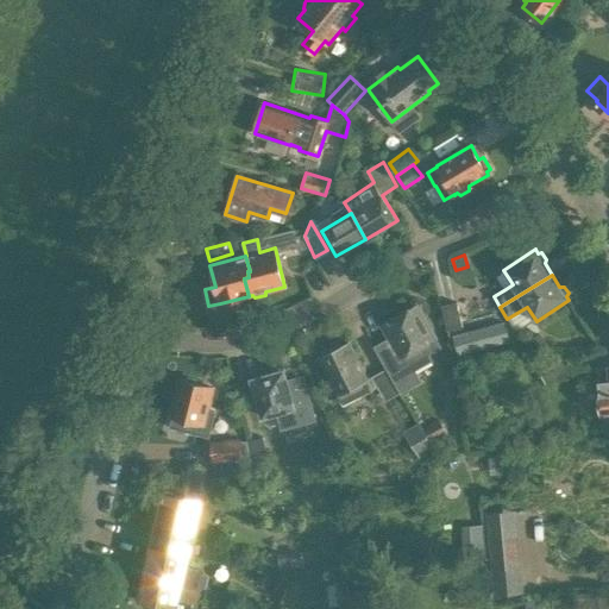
[(441,306),(447,331),(463,328),(457,302),(441,306)]
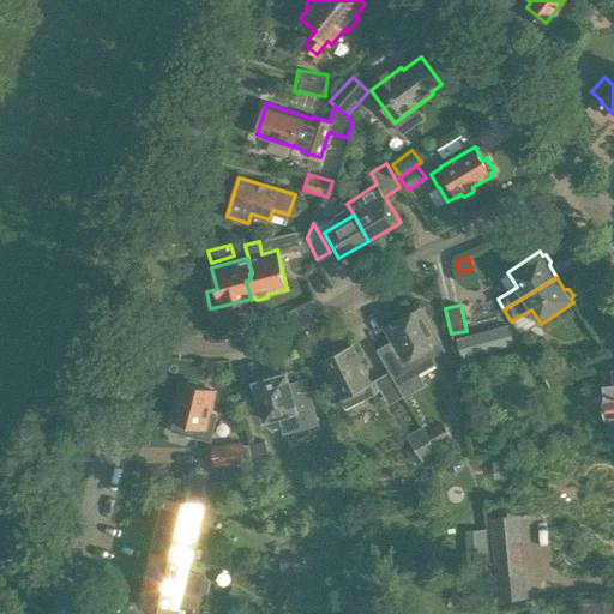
[(385,326),(410,369),(444,350),(419,307),(416,309),(414,309),(407,313),(407,315),(398,320),(396,319),(390,323),(390,325),(385,326)]
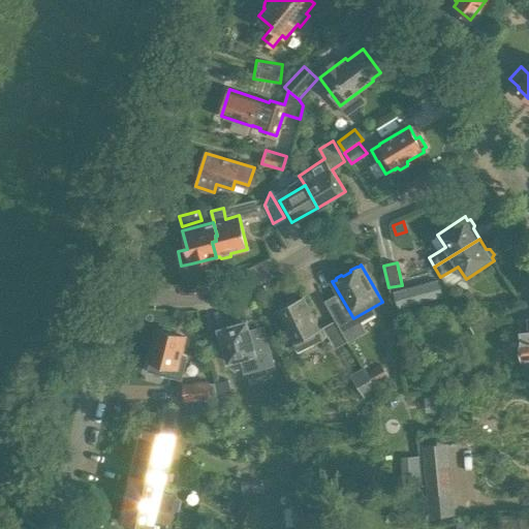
[(442,297),(437,280),(393,292),(398,310),(442,297)]
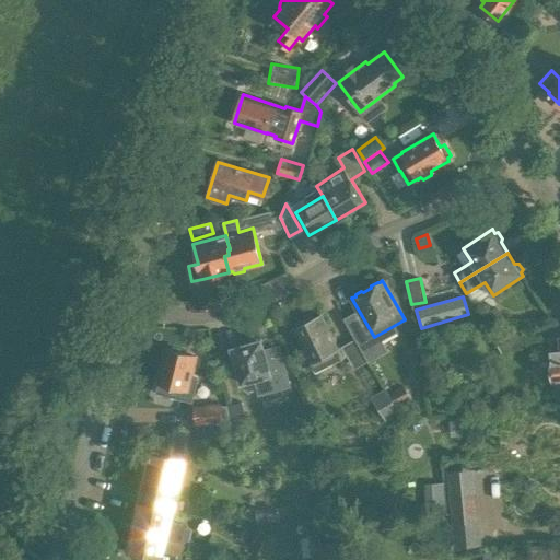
[(492,329),(505,321),(498,308),(485,318),(492,329)]
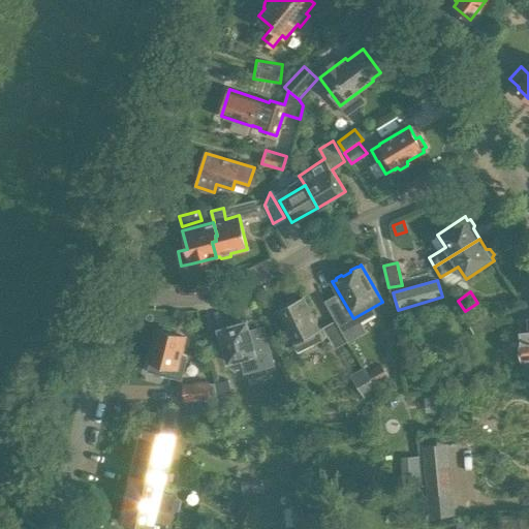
[(277,311),(286,329),(284,333),(287,340),(291,340),(292,343),(293,343),(298,351),(323,339),(319,331),(319,330),(304,298),(290,304),(287,302),(280,306),(280,309),(277,311)]
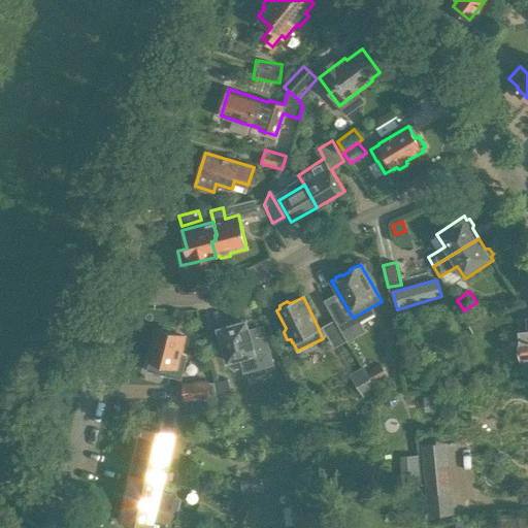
[(466,319),(472,333),(497,321),(490,306),(466,319)]
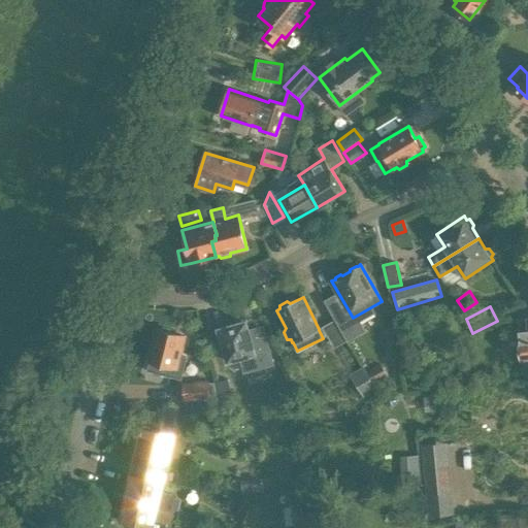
[(520,331),(523,359),(527,358),(527,319),(519,320),(520,331)]
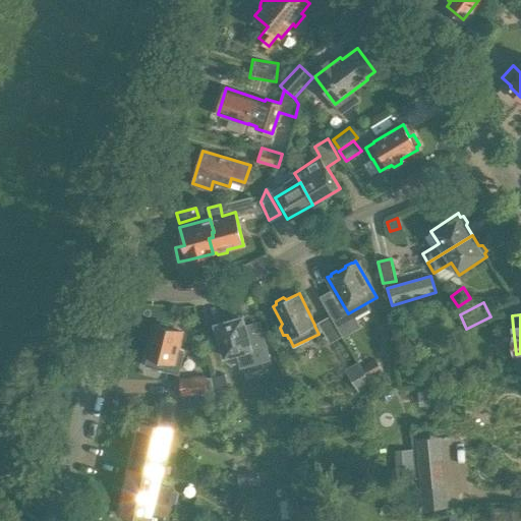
[(219,325),(216,325),(225,356),(237,353),(240,362),(254,358),(243,317),(230,322),(230,321),(228,320),(220,322),(219,324),(219,325)]
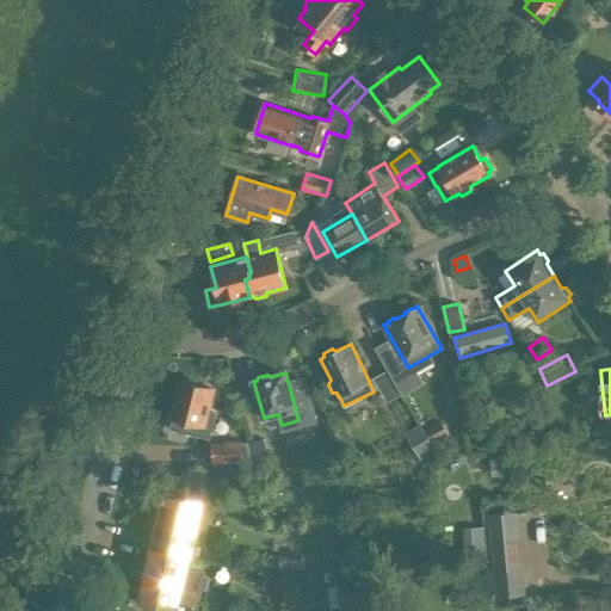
[(208,412),(214,389),(199,386),(198,381),(187,378),(185,382),(181,381),(177,402),(173,403),(171,411),(173,413),(172,418),(173,418),(171,429),(209,438),(215,414),(208,412)]
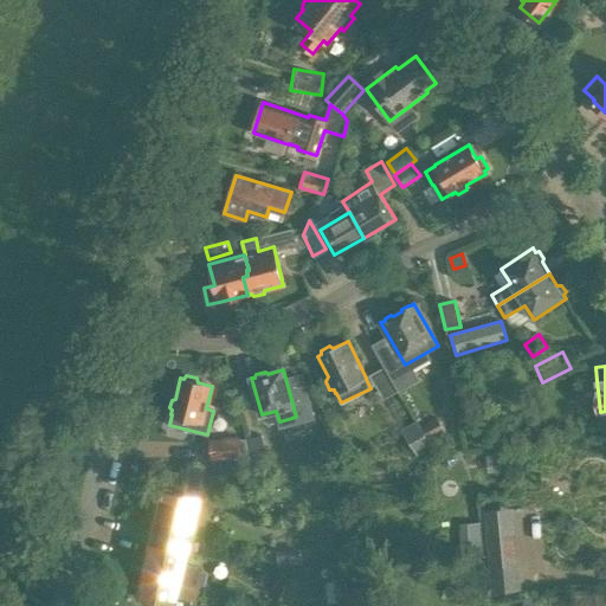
[(436,417),(419,426),(429,440),(444,431),(436,417)]
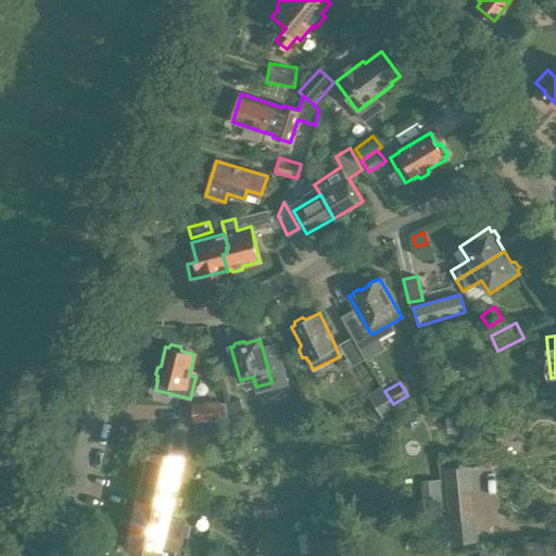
[(396,411),(384,391),(382,387),(368,394),(382,419),(396,411)]
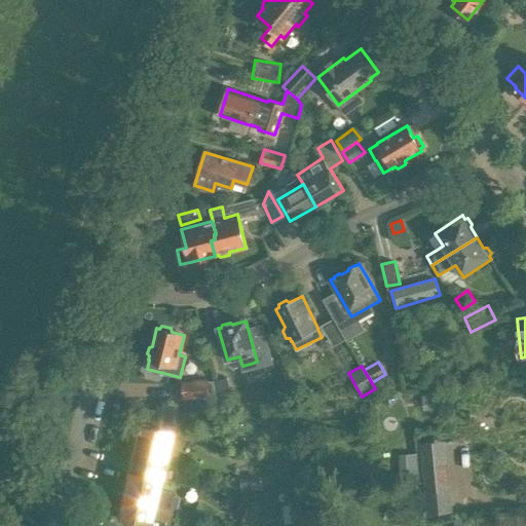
[(182,381),(183,400),(209,398),(208,379),(182,381)]
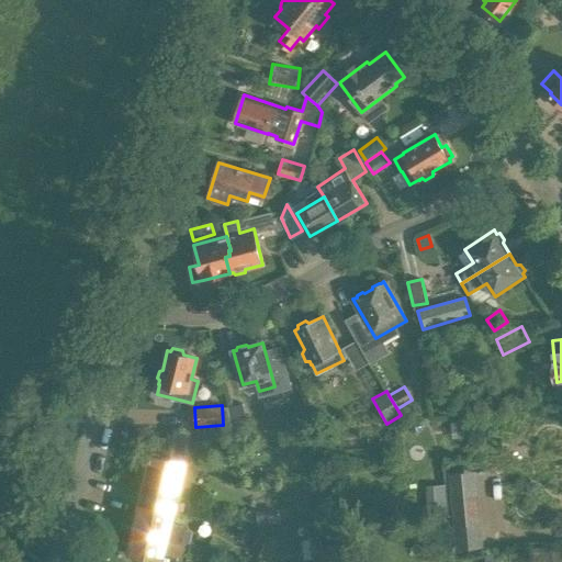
[(233,428),(234,433),(247,429),(242,405),(228,408),(233,428)]
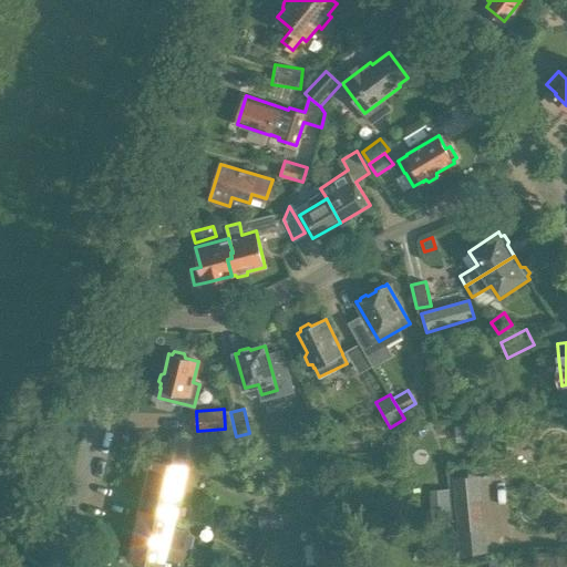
[(472,424),(455,425),(456,442),(473,441),(472,424)]
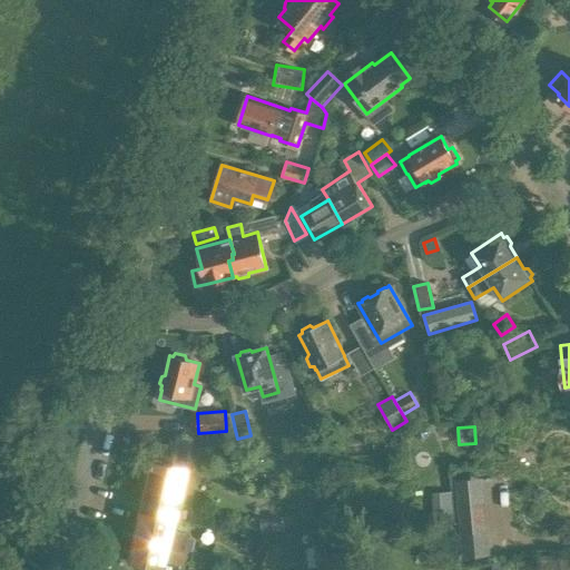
[(235,449),(222,451),(224,470),(237,468),(235,449)]
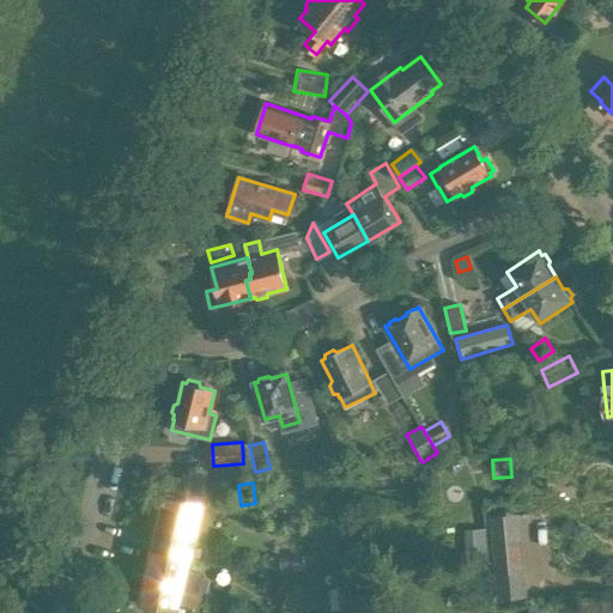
[(158,525),(153,547),(188,556),(190,544),(195,545),(204,511),(199,510),(200,504),(164,497),(163,503),(158,502),(153,523),(158,525)]
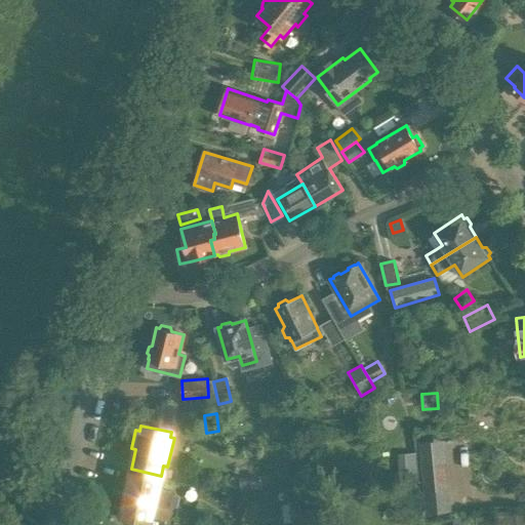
[(416,453),(398,454),(400,474),(417,473),(416,453)]
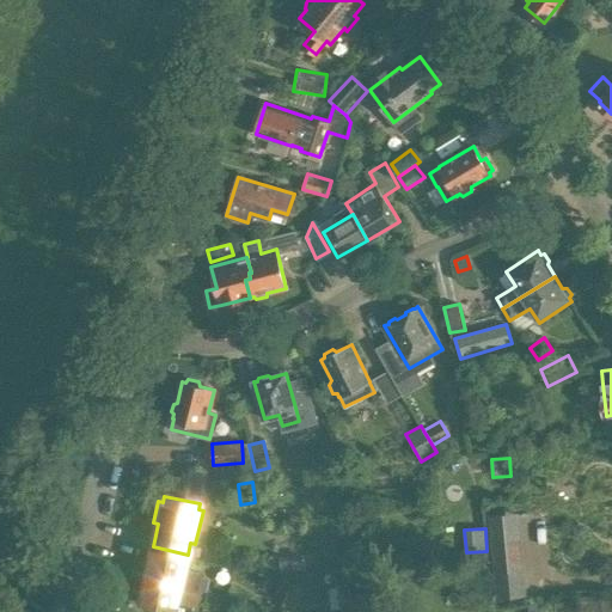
[(188,555),(153,546),(146,574),(142,574),(138,594),(142,595),(140,603),(170,610),(169,611),(191,611),(201,575),(184,571),(188,555)]
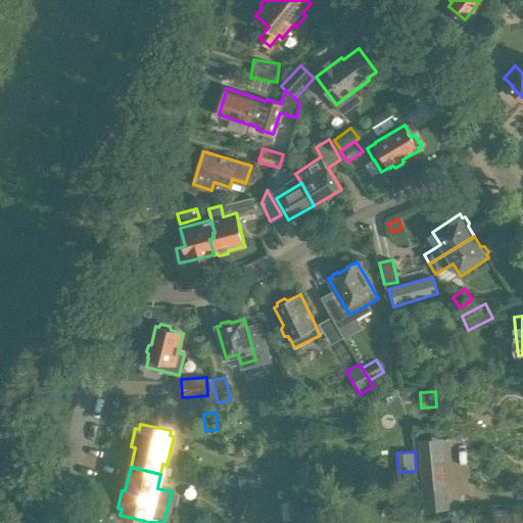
[(311,485),(295,487),(299,521),(316,519),(311,485)]
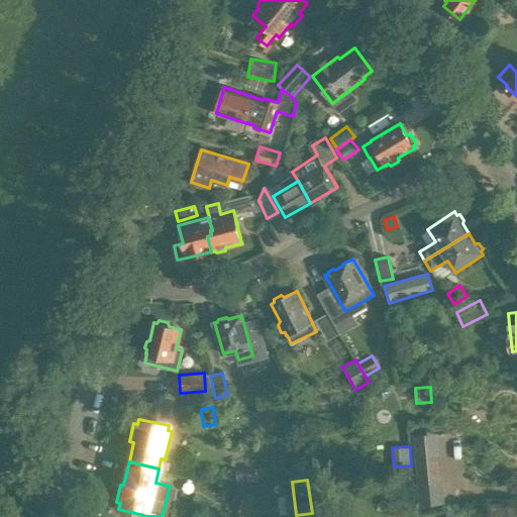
[(443,505),(442,487),(418,489),(420,507),(443,505)]
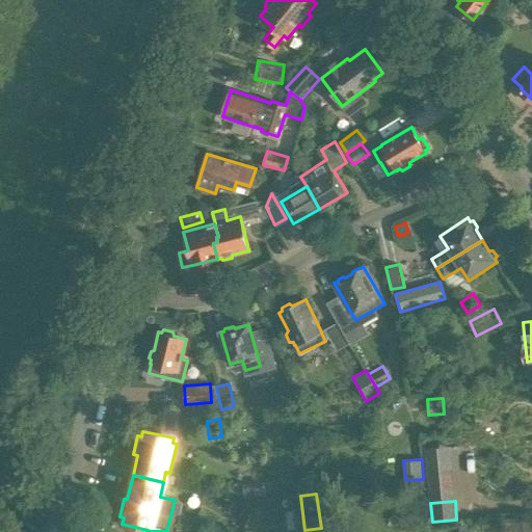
[(516,522),(516,531),(530,531),(530,521),(516,522)]
